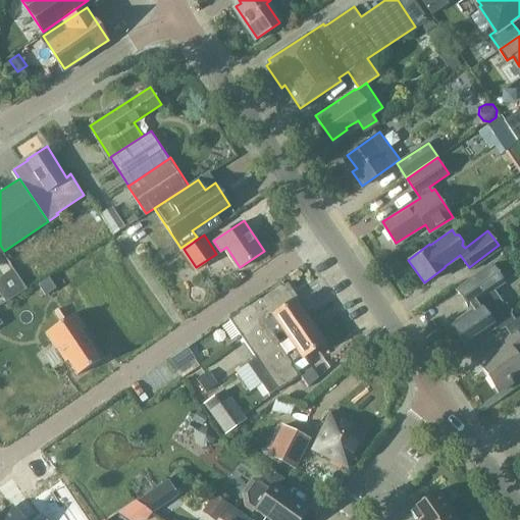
[(499,331),(506,326),(515,320),(509,312),(511,306),(506,300),(500,298),(492,290),(504,281),(491,264),(457,289),(471,310),(453,323),(452,322),(452,323),(468,346),(495,326),(499,331)]
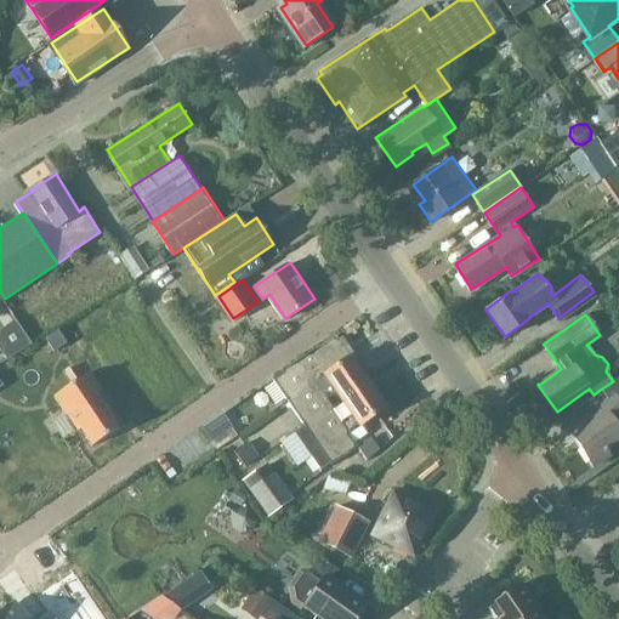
[(17,321),(0,331),(0,344),(10,358),(32,342),(17,321)]
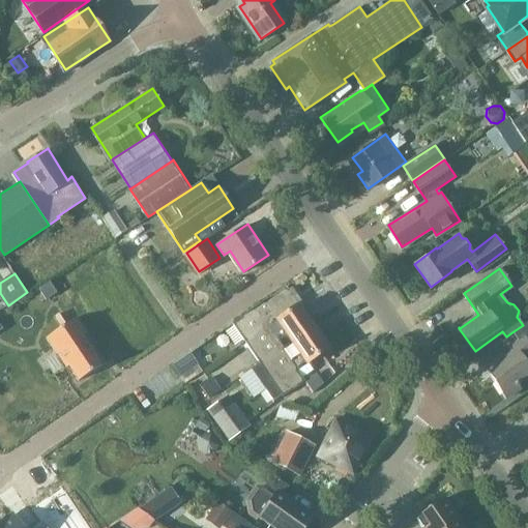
[(51,282),(40,289),(48,299),(58,292),(51,282)]
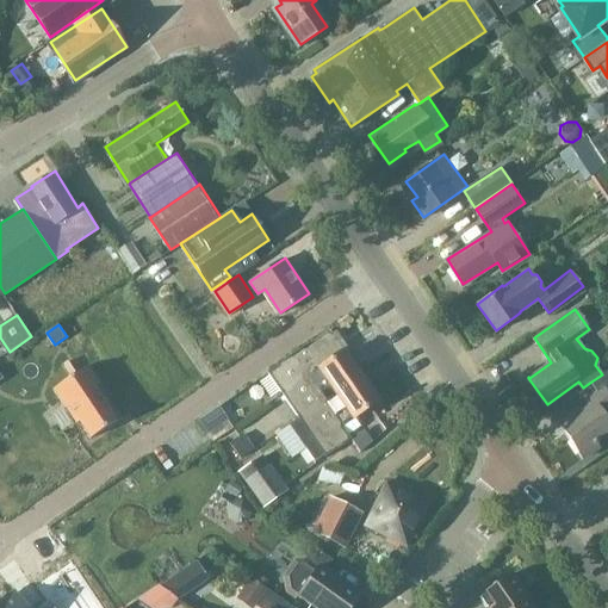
[(345,349),(330,328),(305,345),(267,371),(298,415),(290,421),(317,460),(326,456),(352,438),(343,425),(379,401),(345,349)]
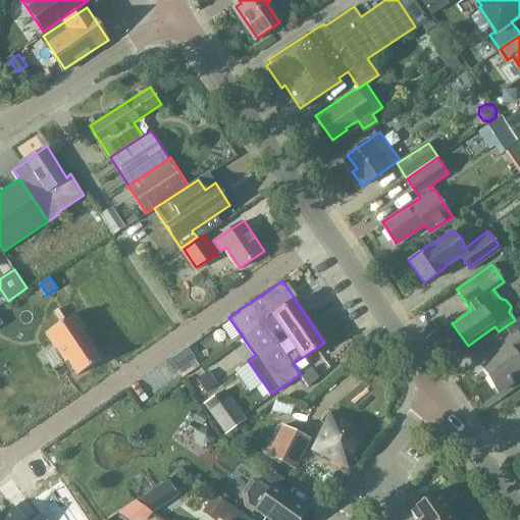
[(76,312),(47,332),(58,349),(63,346),(71,359),(69,360),(80,374),(102,359),(83,330),(87,327),(76,312)]
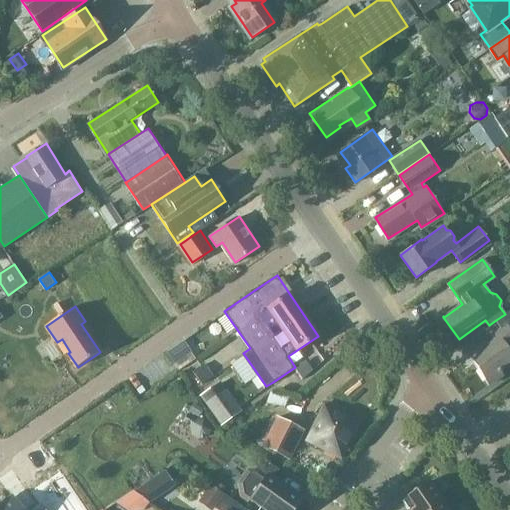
[(509,310),(505,314),(496,320),(502,329),(468,352),(490,383),(504,374),(502,371),(509,365),(509,349),(508,347),(509,346),(509,310)]
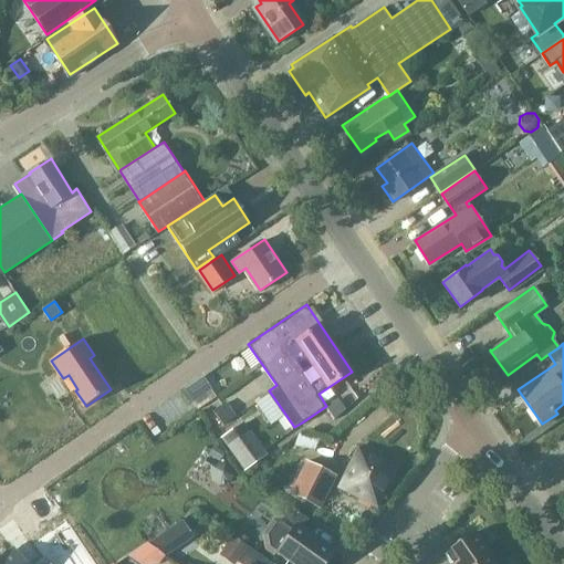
[(185,389),(194,403),(213,389),(204,376),(185,389)]
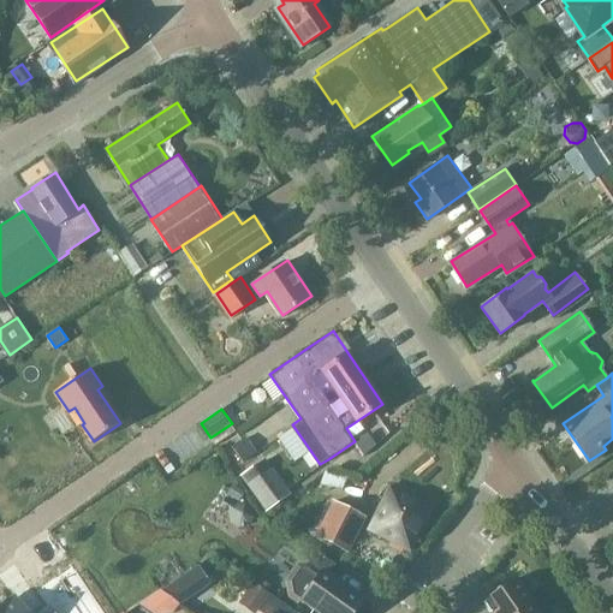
[(233,446),(244,462),(259,451),(248,435),(233,446)]
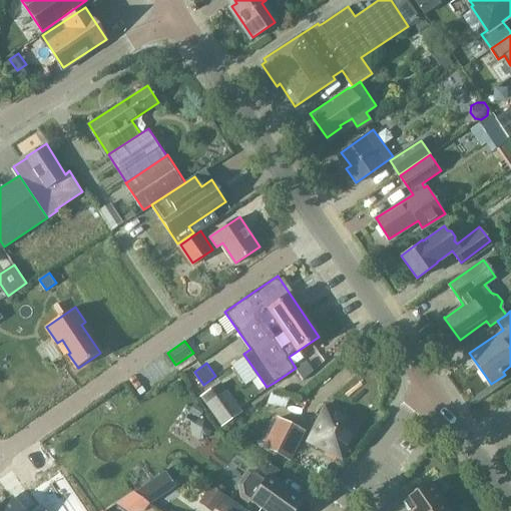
[(222,426),(243,411),(222,381),(200,396),(222,426)]
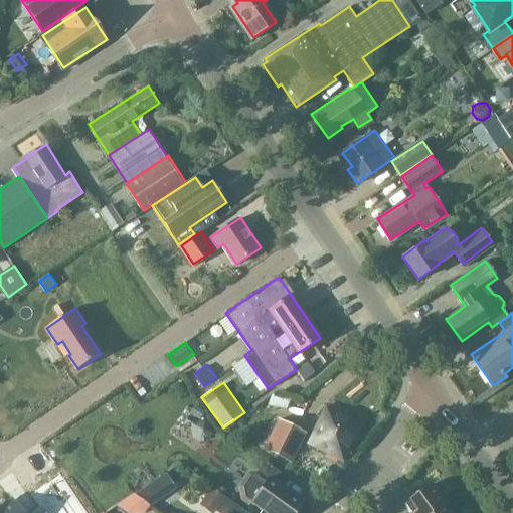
[(327,404),(308,442),(344,460),(363,422),(327,404)]
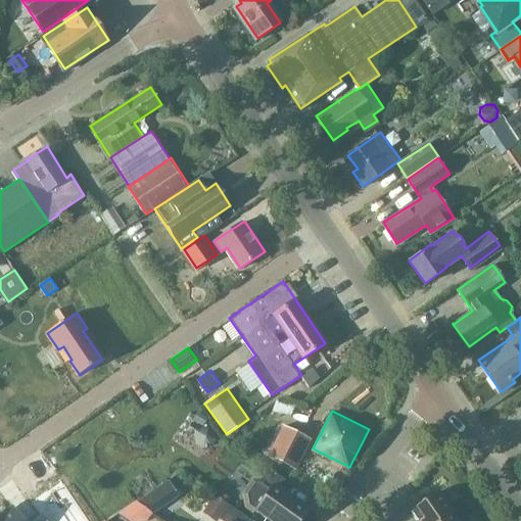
[(284,425),(268,456),(296,470),(312,439),(284,425)]
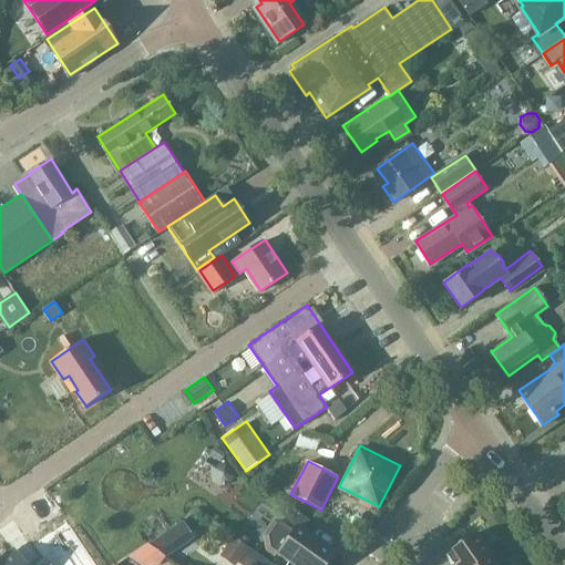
[(257,485),(267,475),(258,466),(248,476),(257,485)]
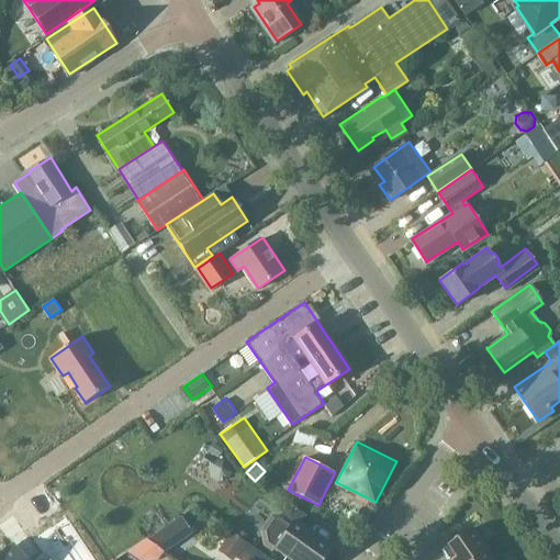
[(290,502),(283,512),(272,514),(261,529),(265,545),(273,550),(276,547),(293,559),(322,559),(333,547),(306,528),(313,518),(290,502)]
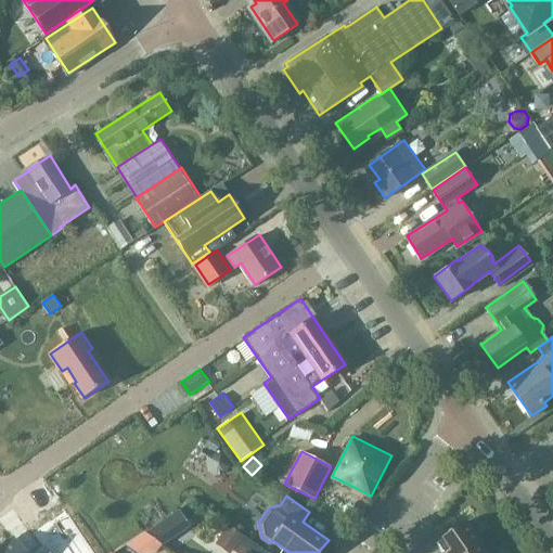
[(180,509),(149,530),(164,542),(191,524),(180,509)]
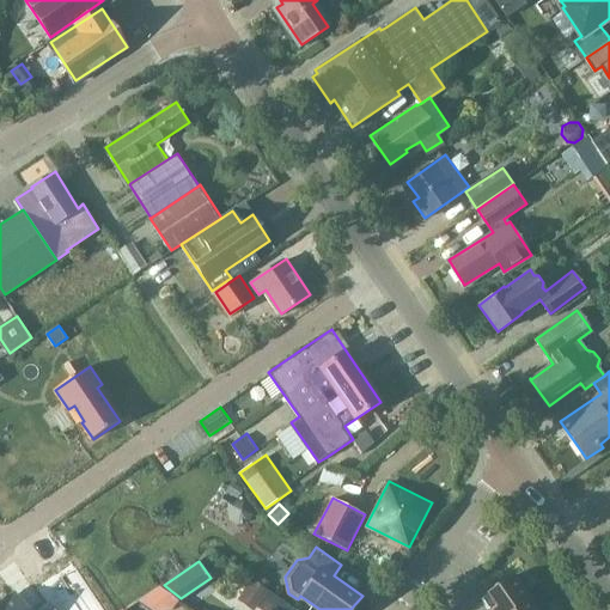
[(238,585),(227,562),(209,569),(220,592),(238,585)]
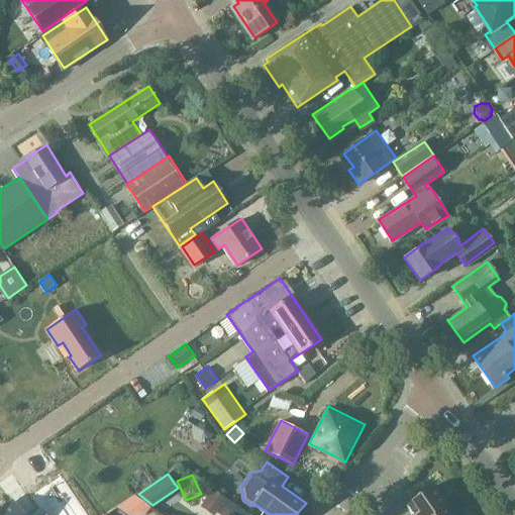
[(54,481),(33,496),(43,509),(33,514),(91,514),(65,478),(56,484),(54,481)]
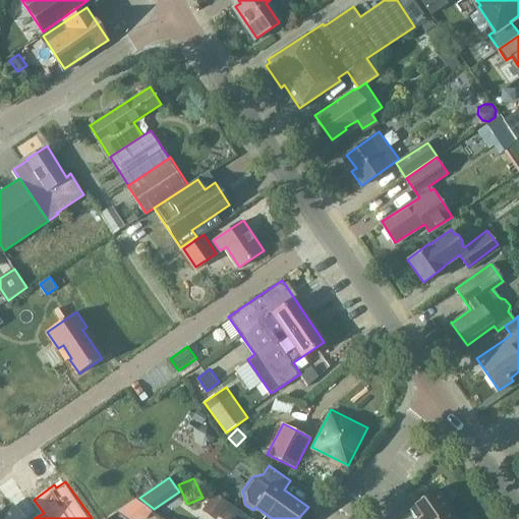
[(468,518),(469,518),(468,518),(458,518),(452,509),(454,508),(453,507),(452,507),(440,489),(441,488),(440,487),(418,502),(418,503),(410,508),(417,518),(468,518)]
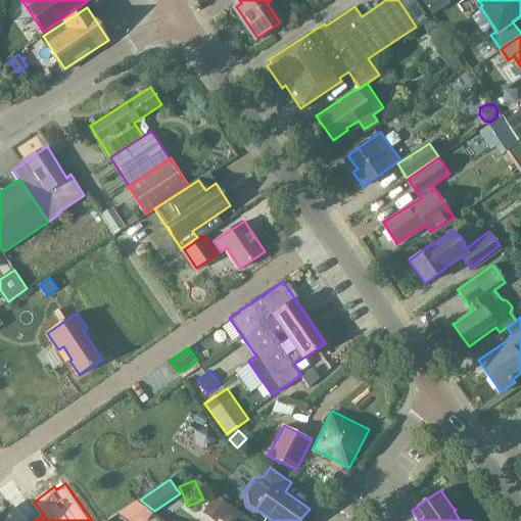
[(218,494),(210,504),(223,512),(229,502),(218,494)]
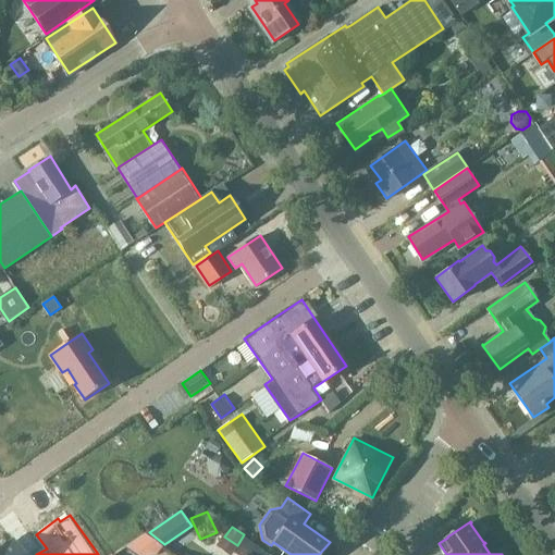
[(151,533),(128,550),(137,554),(138,554),(156,552),(163,544),(151,533)]
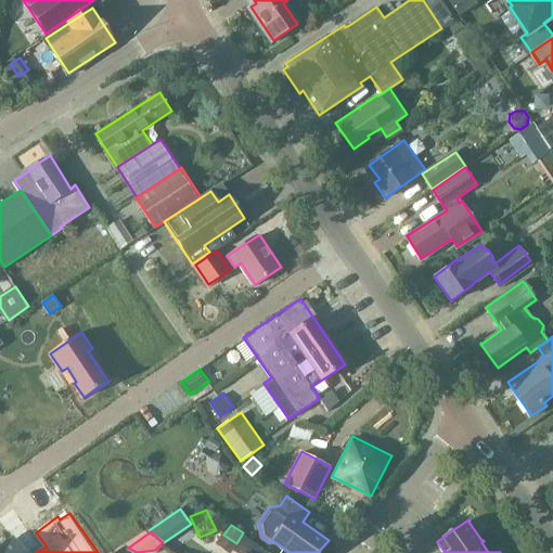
[(27,552),(15,535),(1,544),(0,543),(0,552),(27,552)]
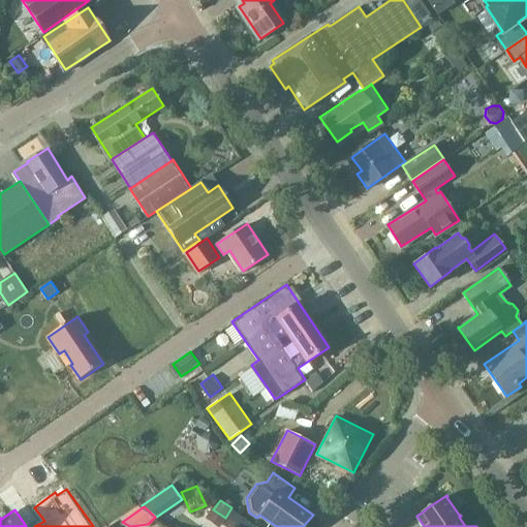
[(252,526),(254,524),(234,509),(223,524),(226,526),(252,526)]
